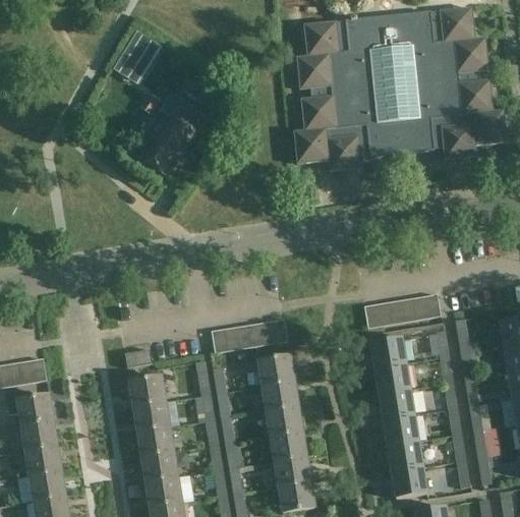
[(476,38),(473,6),(304,24),(307,55),(296,56),(300,88),(311,87),(312,97),(301,98),(304,130),(294,131),(297,164),(309,163),(329,160),(330,170),(362,167),(361,157),(444,149),(445,159),(477,156),(476,146),(508,141),(504,109),(495,110),(486,37),(476,38)]
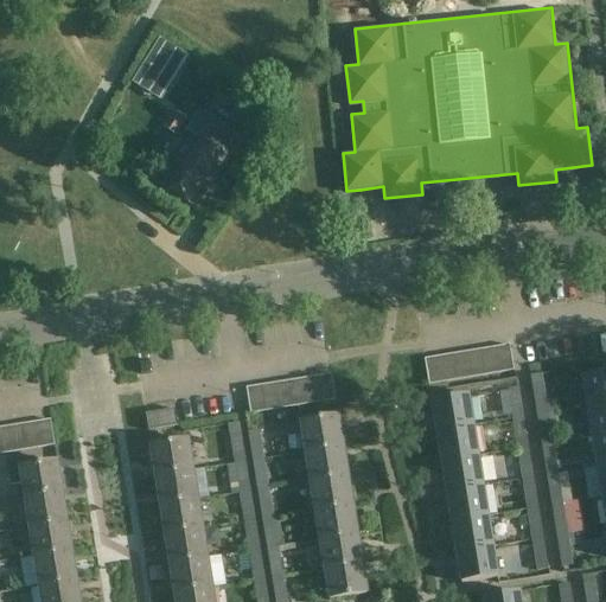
[(159,36),(134,79),(152,90),(177,46),(159,36)]
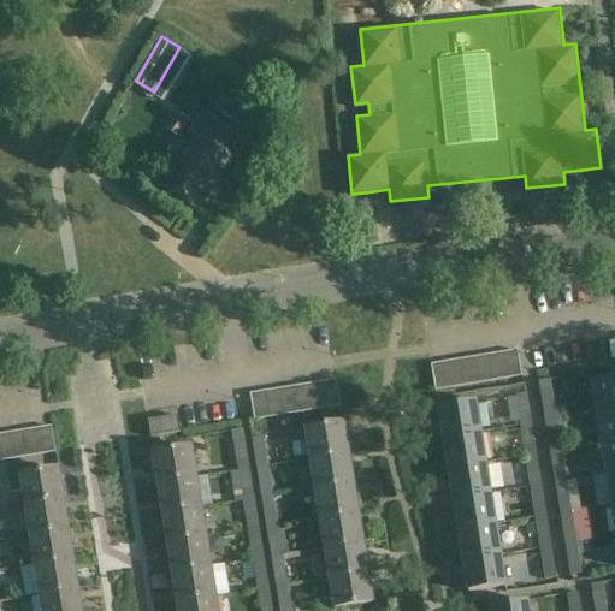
[(191,117),(178,107),(167,124),(179,134),(191,117)]
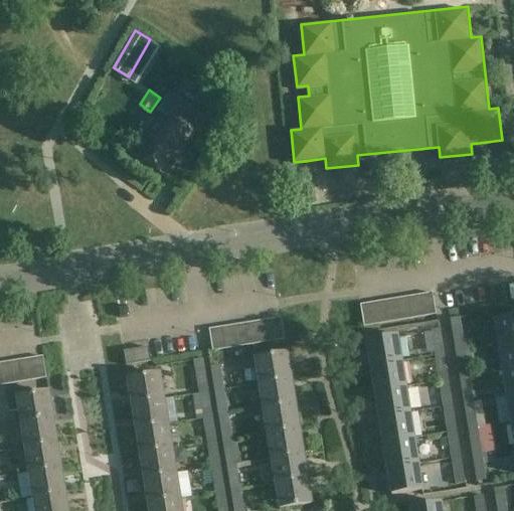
[(203,115),(169,93),(159,109),(164,112),(136,155),(165,174),(203,115)]
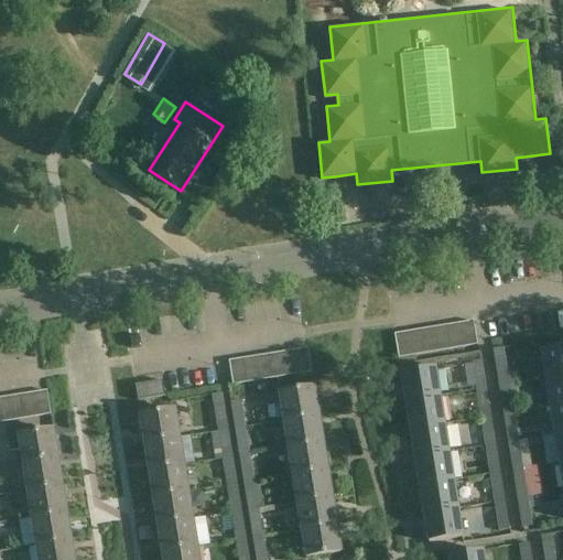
[(459,320),(463,344),(477,342),(473,318),(459,320)]
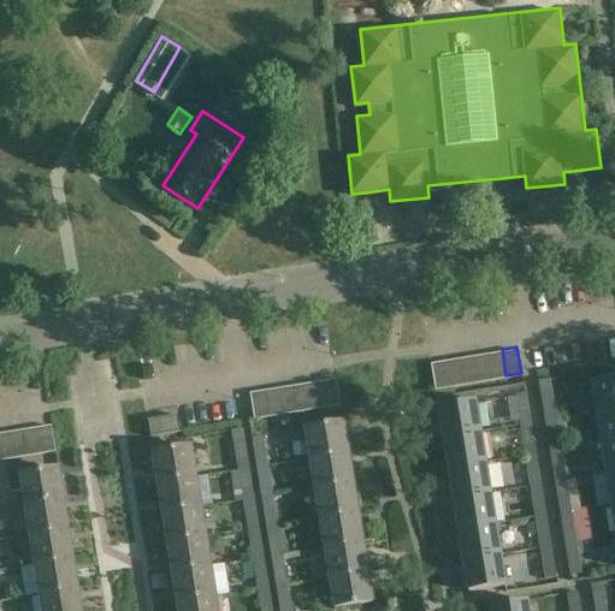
[(492,378),(506,375),(502,349),(488,351),(492,378)]
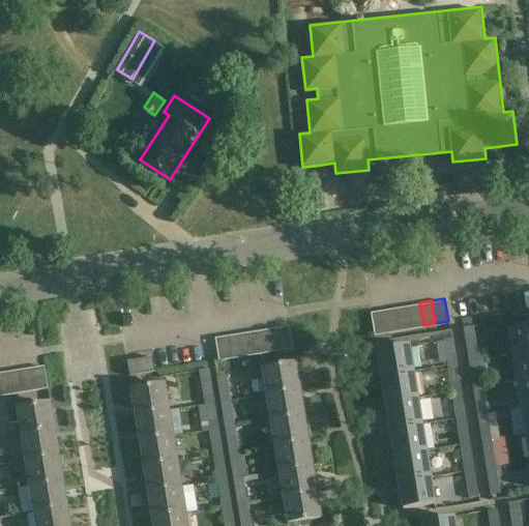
[(411,327),(423,325),(419,302),(408,304),(411,327)]
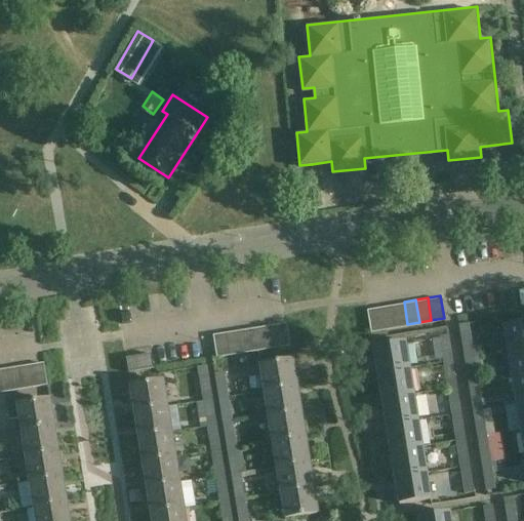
[(396,325),(407,324),(404,302),(392,304),(396,325)]
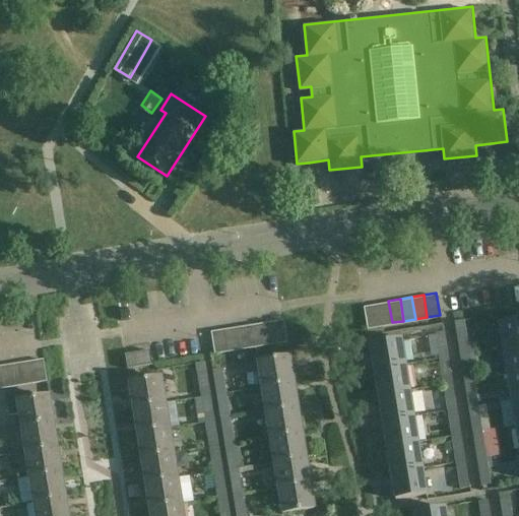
[(381,324),(392,322),(388,301),(377,303),(381,324)]
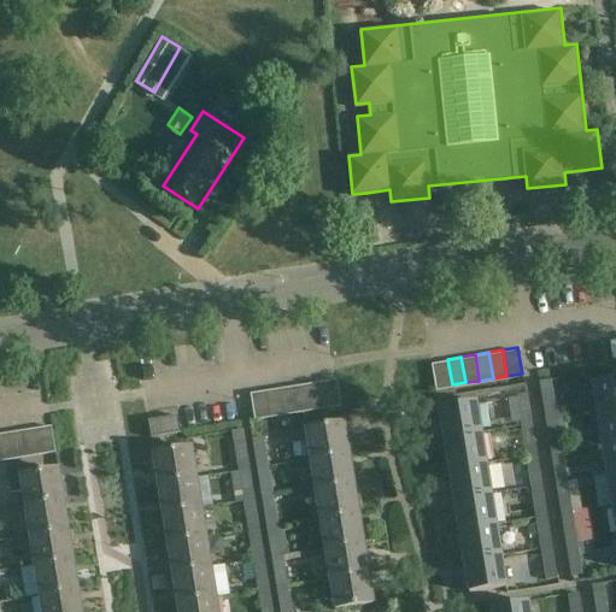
[(436,387),(452,384),(447,359),(432,362),(436,387)]
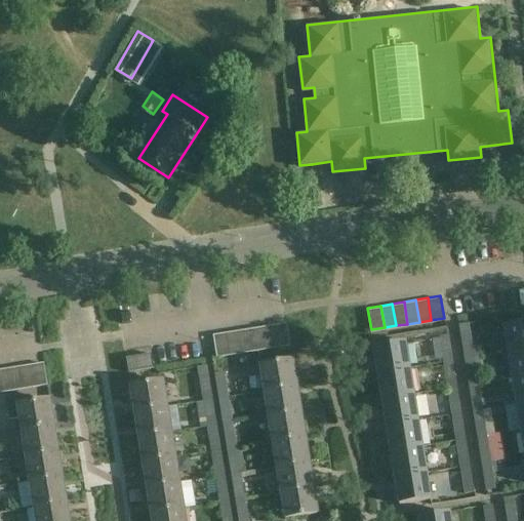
[(523,320),(504,324),(508,351),(523,348),(523,320)]
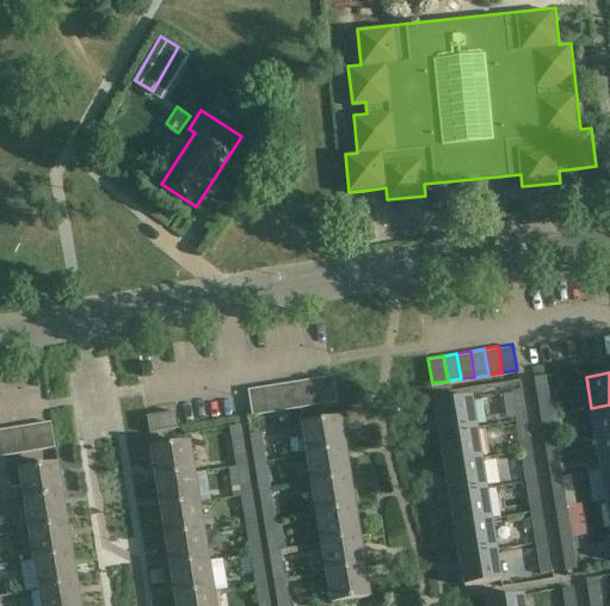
[(319,375),(324,401),(338,399),(333,373),(319,375)]
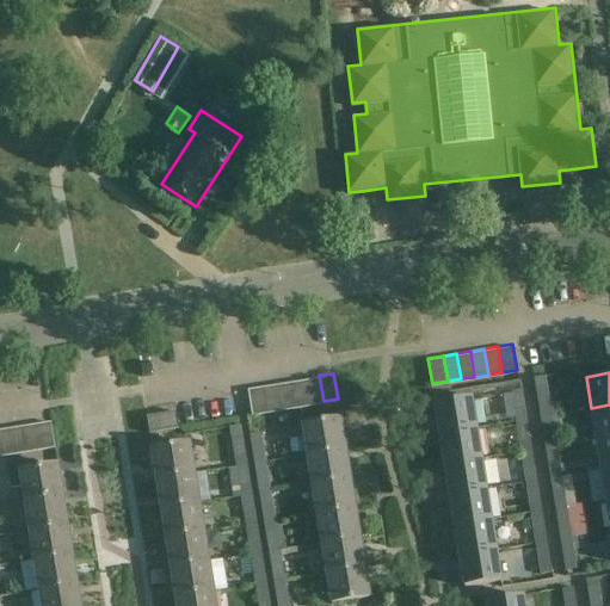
[(309,403),(324,401),(319,375),(305,377),(309,403)]
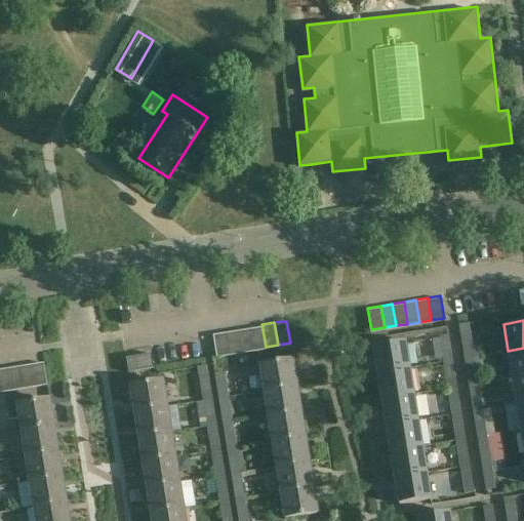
[(253,349),(266,347),(262,324),(250,326),(253,349)]
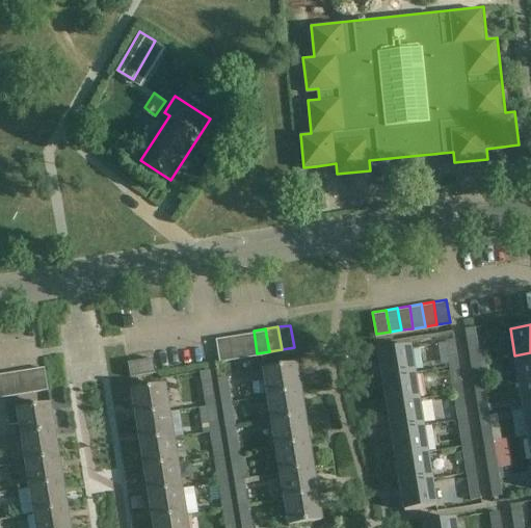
[(254,331),(241,333),(244,355),(257,353),(254,331)]
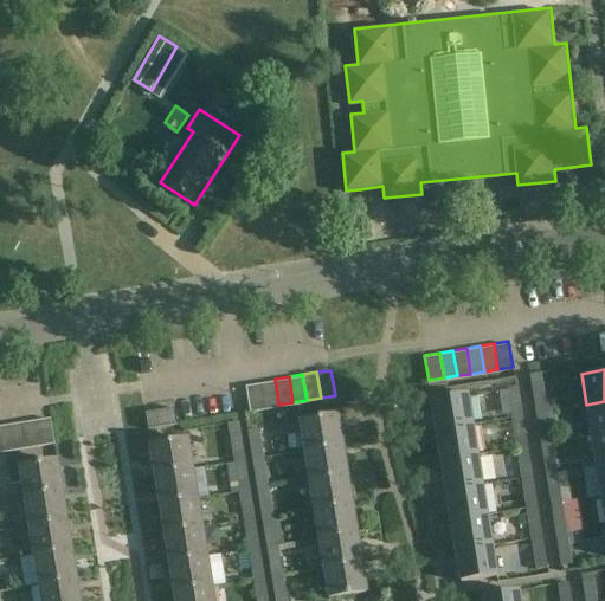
[(275,379),(261,381),(265,407),(278,405),(275,379)]
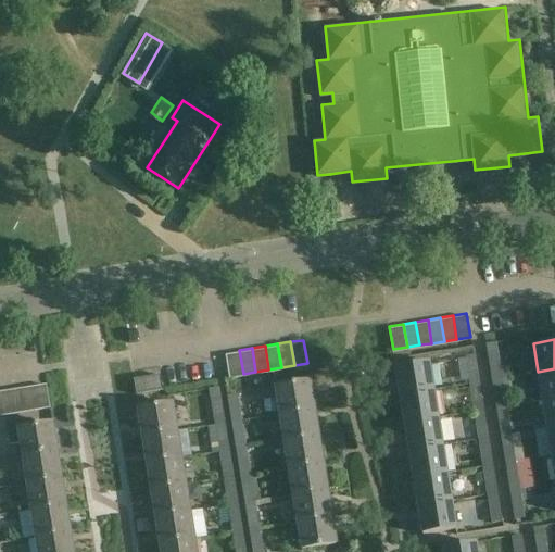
[(487,349),(492,379),(503,378),(497,348),(487,349)]
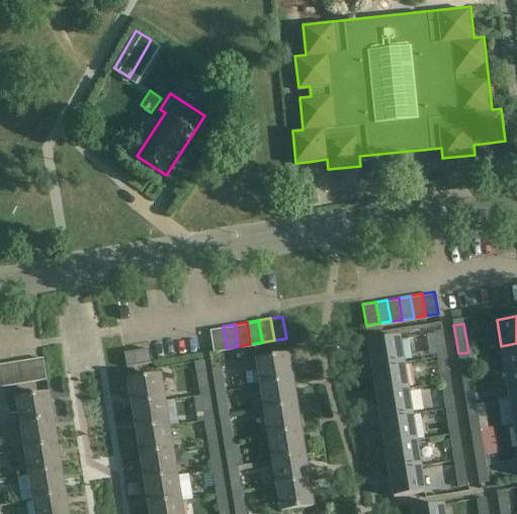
[(214,350),(227,348),(223,326),(210,328),(214,350)]
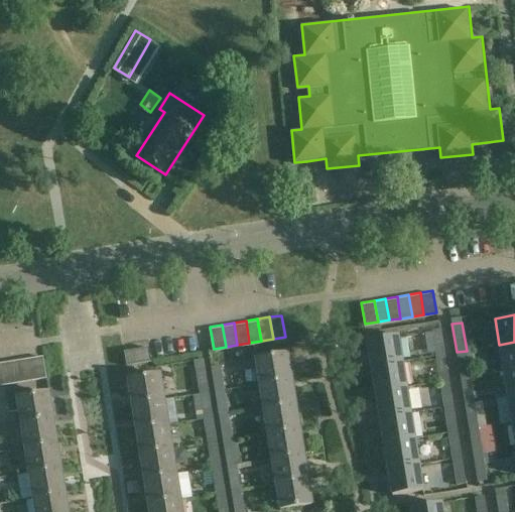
[(435,355),(445,354),(440,326),(431,328),(435,355)]
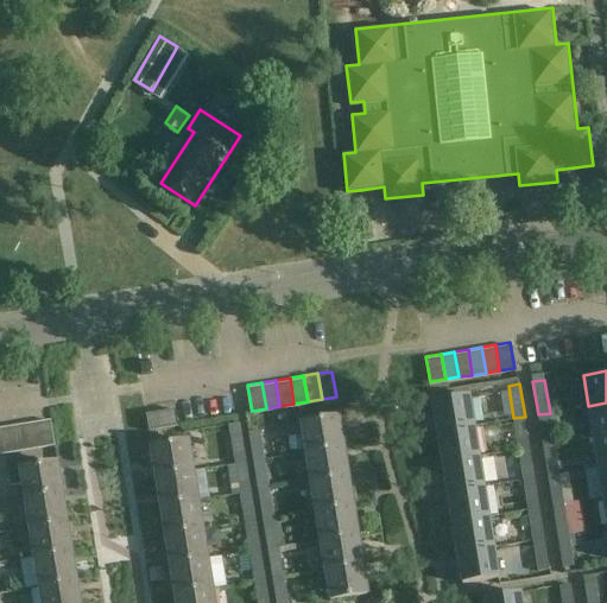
[(432,400),(438,431),(475,425),(470,394),(432,400)]
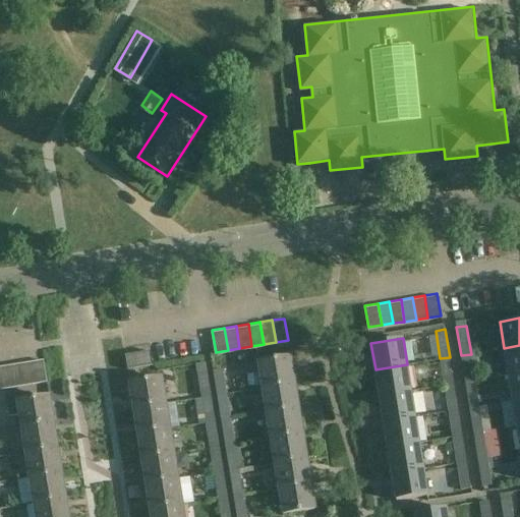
[(519,345),(504,348),(508,375),(519,371),(519,345)]
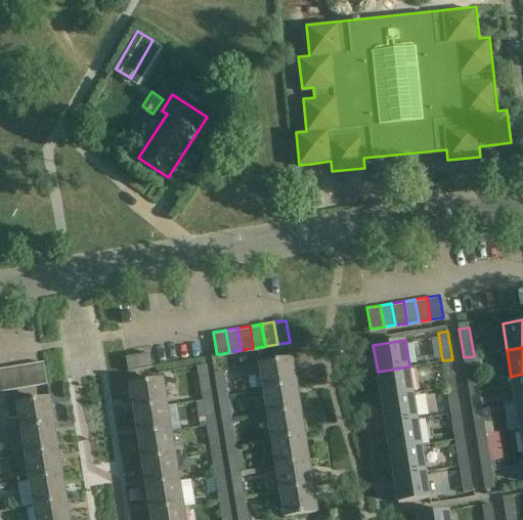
[(151,350),(127,354),(129,370),(155,365),(151,350)]
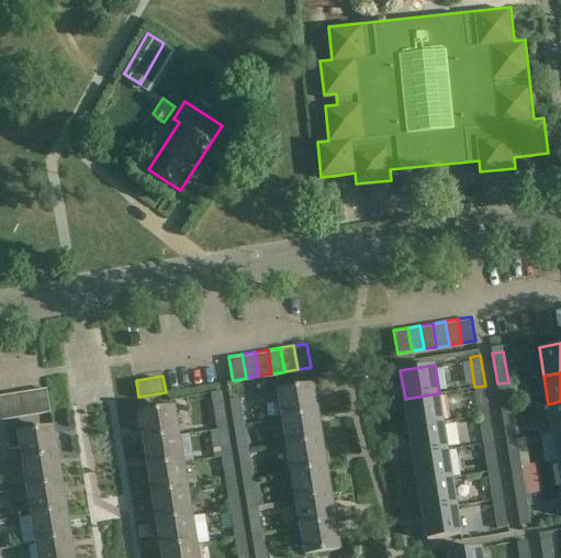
[(513,410),(508,382),(497,383),(502,412),(513,410)]
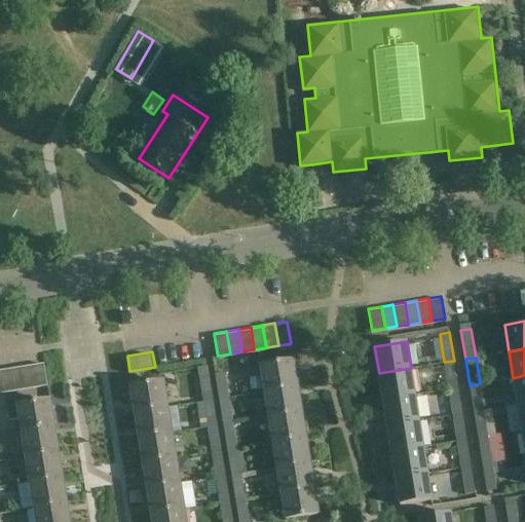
[(262,365),(266,390),(299,385),(295,359),(262,365)]
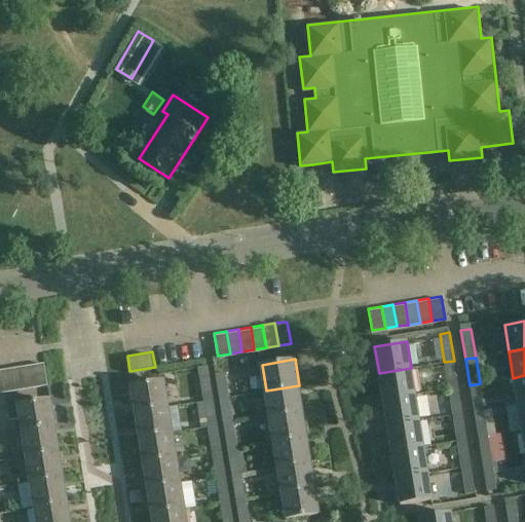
[(44,361),(32,363),(35,385),(48,383),(44,361)]
